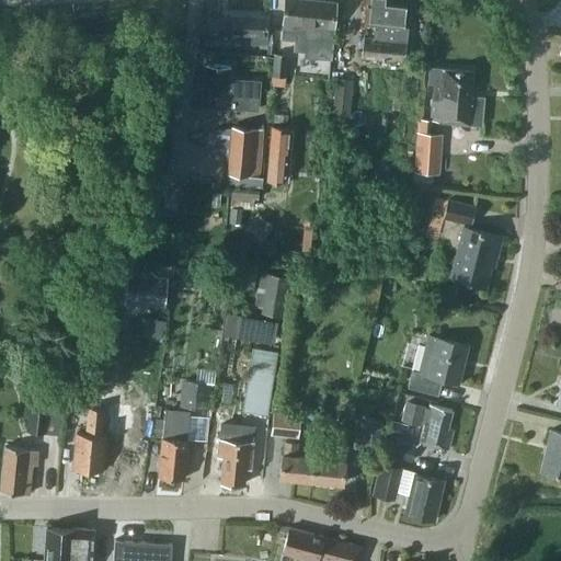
[(335,1),(321,0),(284,0),(282,31),(296,32),(295,38),(332,42),(335,1)]
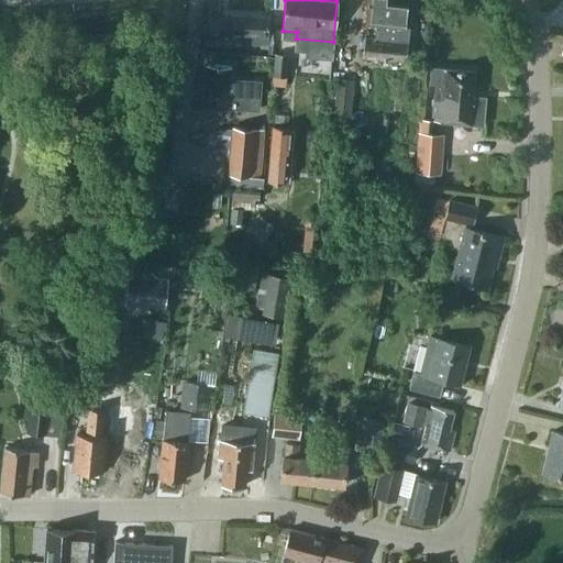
[(366,0),(365,23),(375,24),(374,37),(364,36),(362,57),(406,61),(409,25),(405,25),(407,0),(401,0),(366,0)]
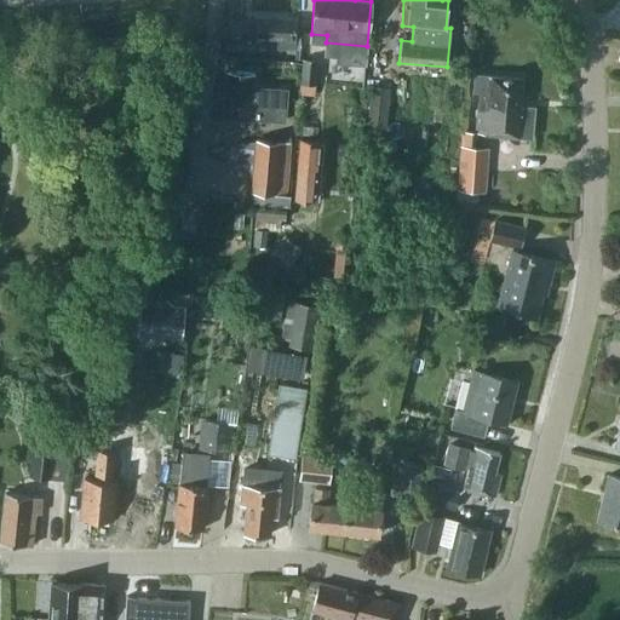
[(251,41),(251,47),(294,49),(296,18),(252,17),(252,22),(228,21),(227,41),(251,41)]
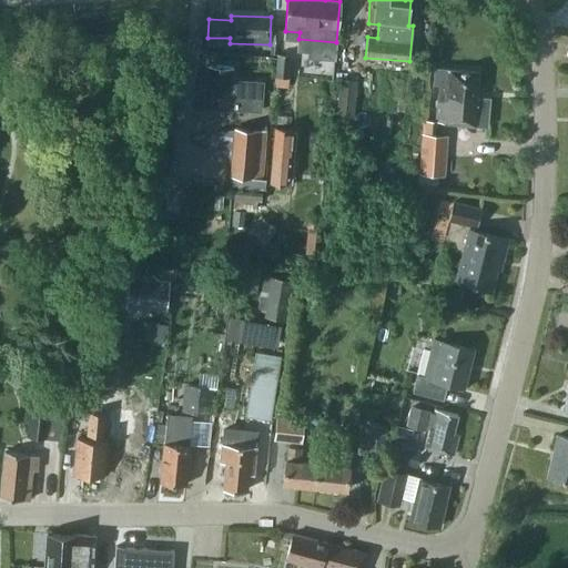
[(275,77),(288,78),(291,56),(276,54),(275,77)]
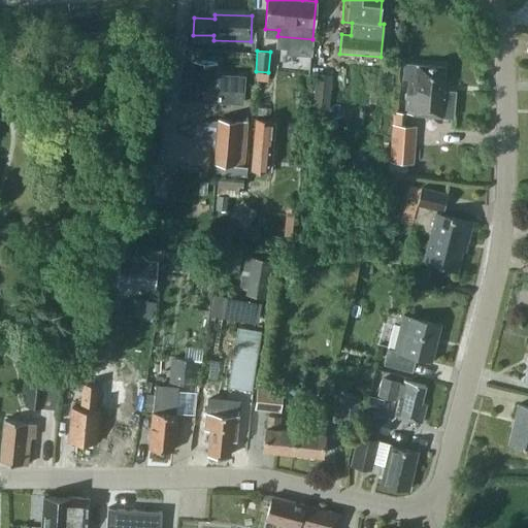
[(215,74),(216,62),(193,60),(190,100),(218,102),(242,103),(244,75),(215,74)]
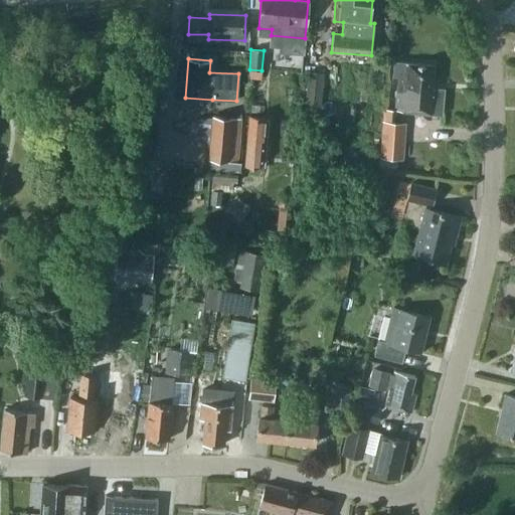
[(433,64),(393,61),(392,75),(398,75),(394,110),(410,111),(410,112),(442,115),(444,89),(438,88),(438,89),(431,88),(433,64)]
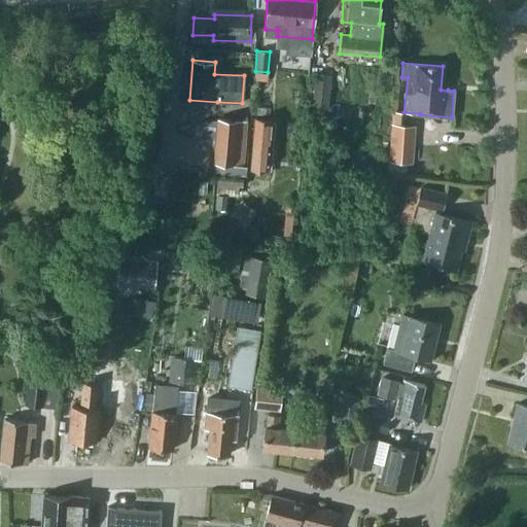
[(315,73),(311,115),(326,117),(330,75),(315,73)]
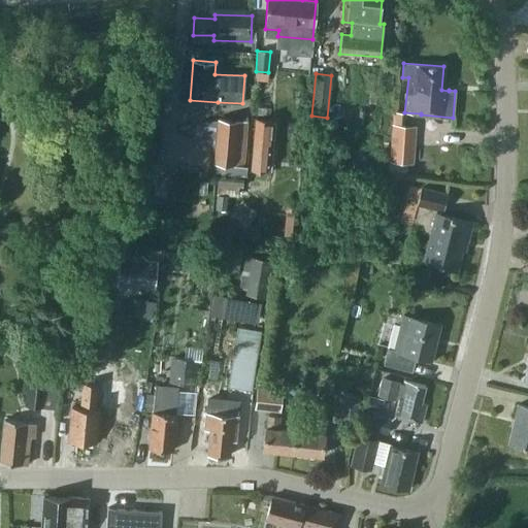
[(404,125),(404,112),(393,111),(392,124),(404,125)]
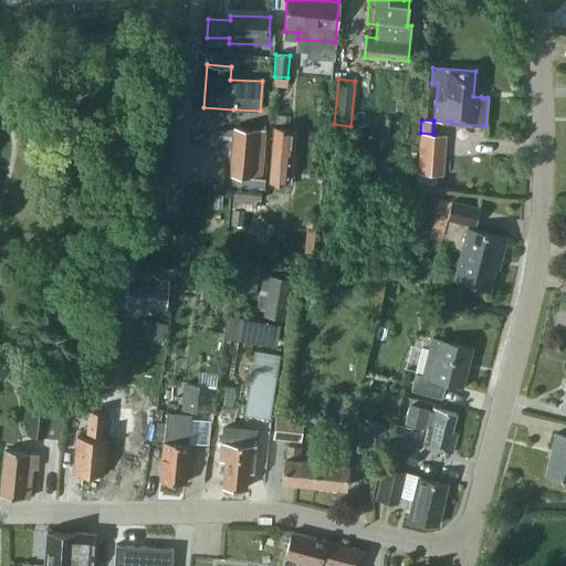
[(273,126),(268,182),(285,184),(291,127),(273,126)]
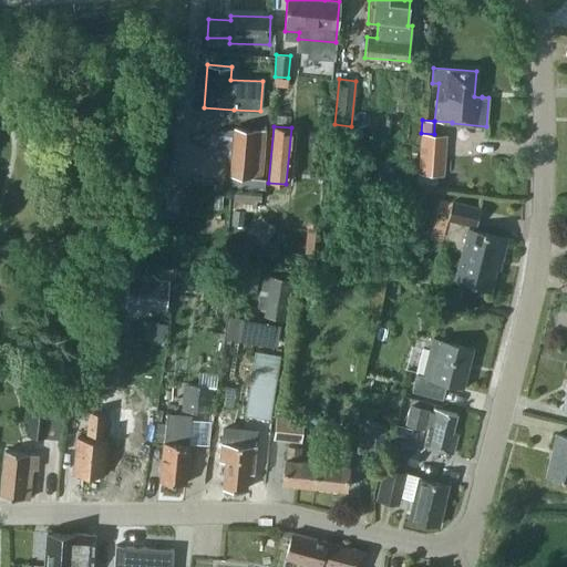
[(234,127),(229,175),(260,178),(265,130),(234,127)]
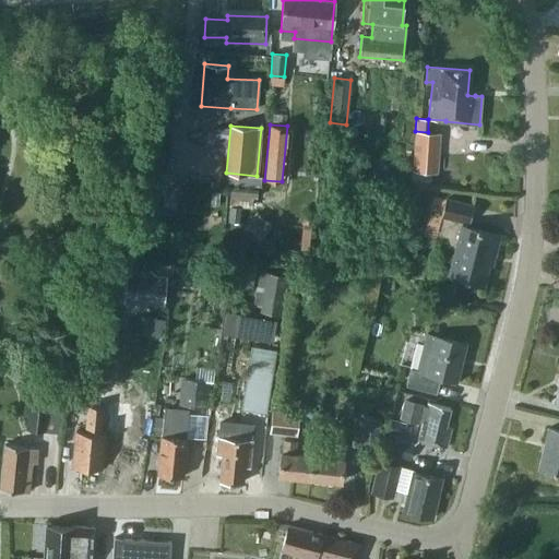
[(412,170),(438,171),(441,133),(428,132),(415,131),(412,170)]
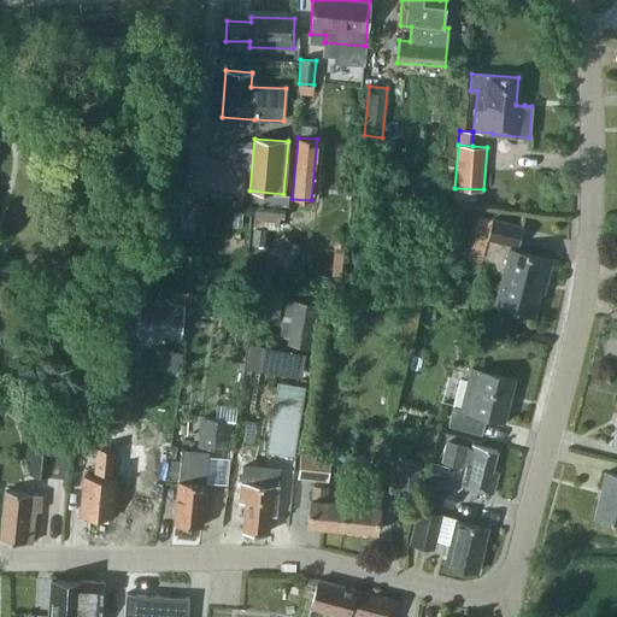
[(282,218),(283,209),(254,206),(253,217),(278,219),(278,218),(282,218)]
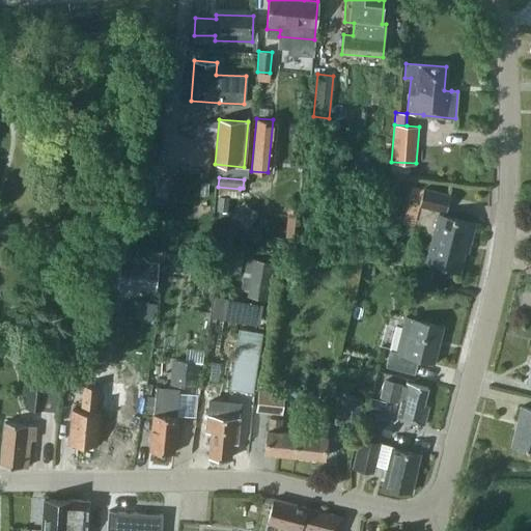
[(239,197),(240,189),(218,187),(217,195),(228,196),(239,197)]
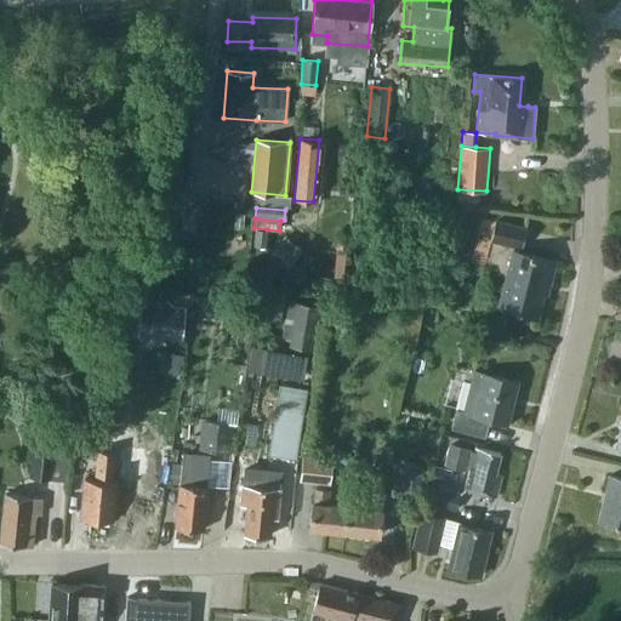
[(495,220),(490,240),(519,248),(524,227),(495,220)]
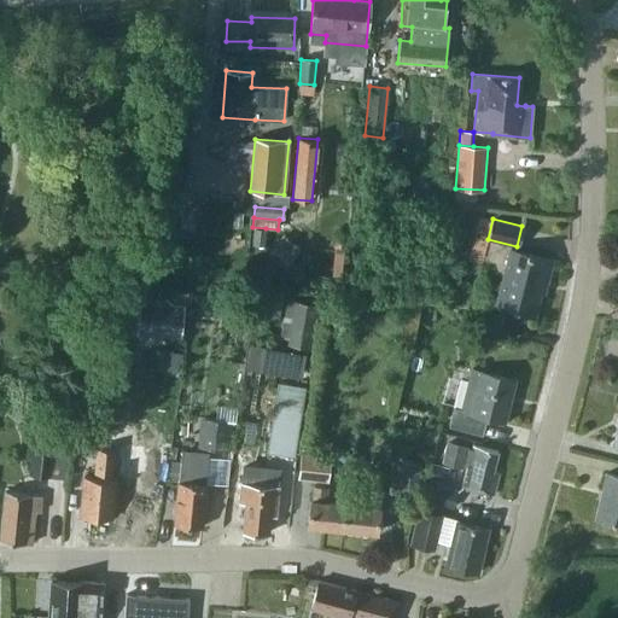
[(264,245),(266,228),(252,227),(251,244),(264,245)]
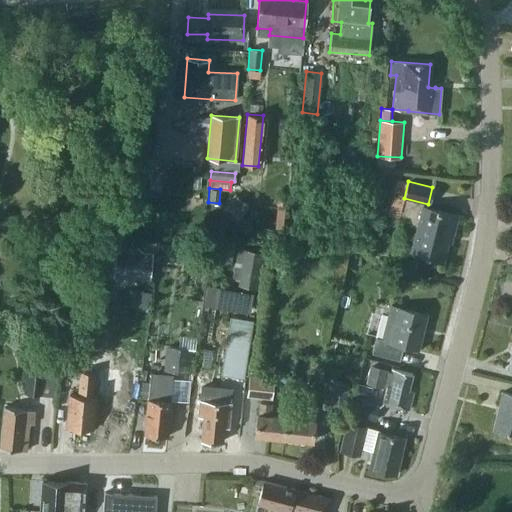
[(287,205),(288,193),(277,192),(276,204),(287,205)]
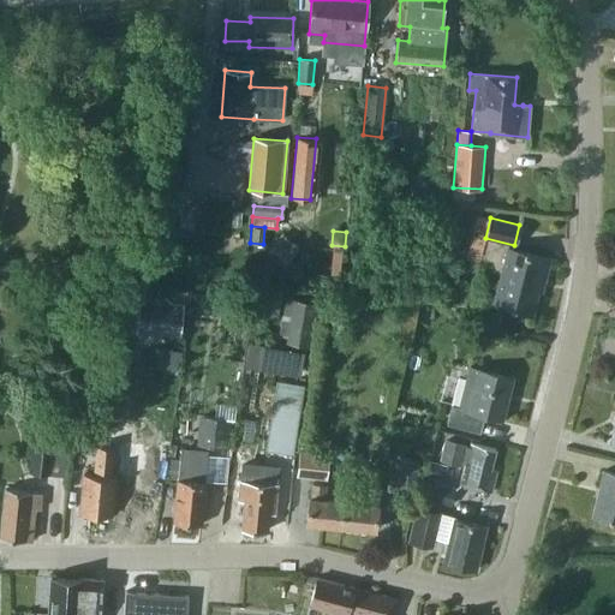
[(284,267),(299,246),(281,233),(266,254),(284,267)]
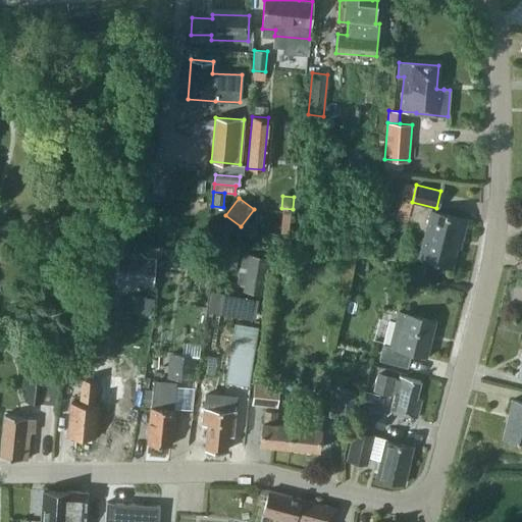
[(419,258),(451,266),(459,236),(462,237),(466,219),(431,210),(419,258)]
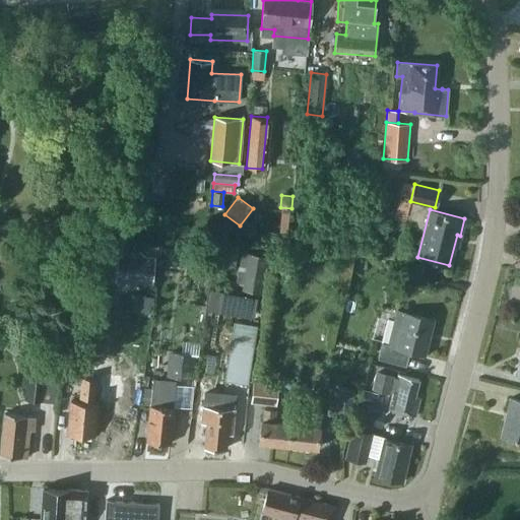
[(215,266),(240,267),(241,243),(216,242),(215,266)]
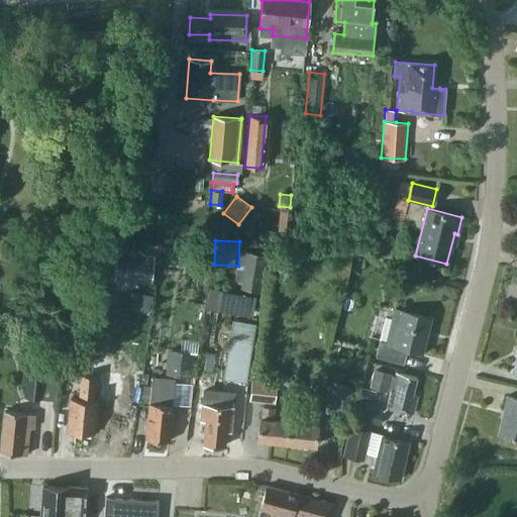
[(260,291),(266,254),(245,251),(239,288),(260,291)]
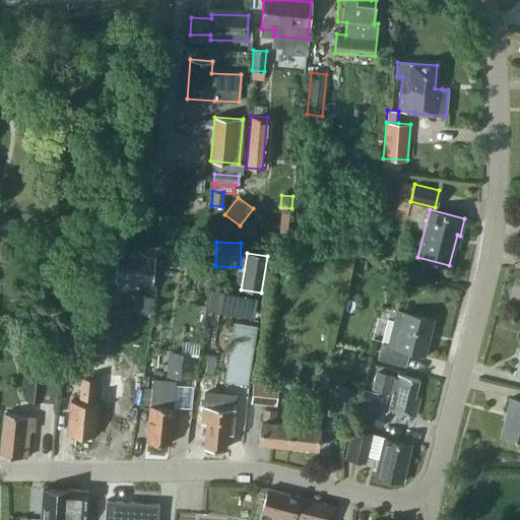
[(153,257),(118,254),(115,277),(150,281),(153,257)]
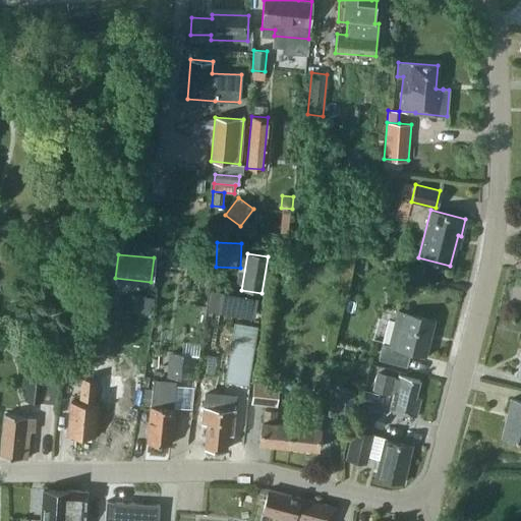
[(219,312),(222,293),(210,291),(207,310),(219,312)]
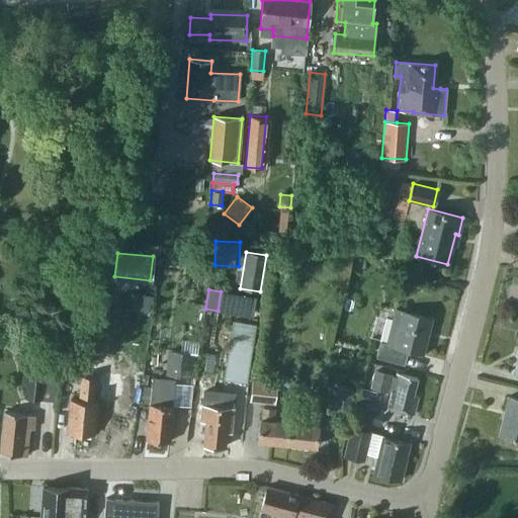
[(431,318),(395,309),(386,343),(379,341),(376,357),(404,364),(407,349),(423,353),(431,318)]
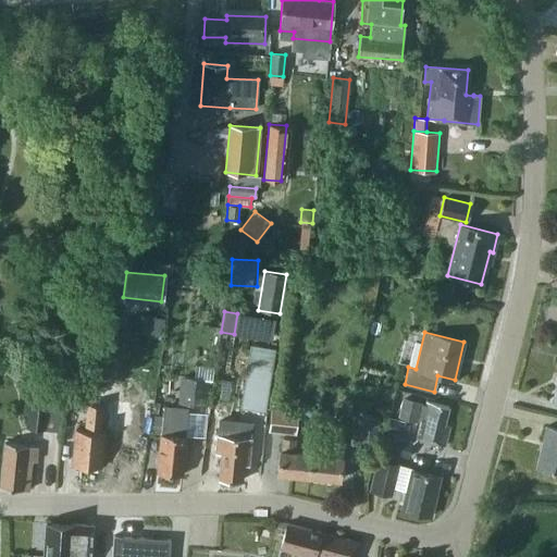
[(264,412),(274,349),(249,345),(239,408),(264,412)]
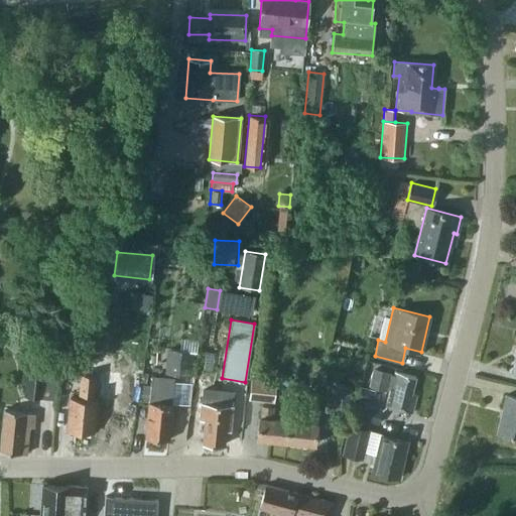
[(336,357),(339,343),(331,342),(328,355),(336,357)]
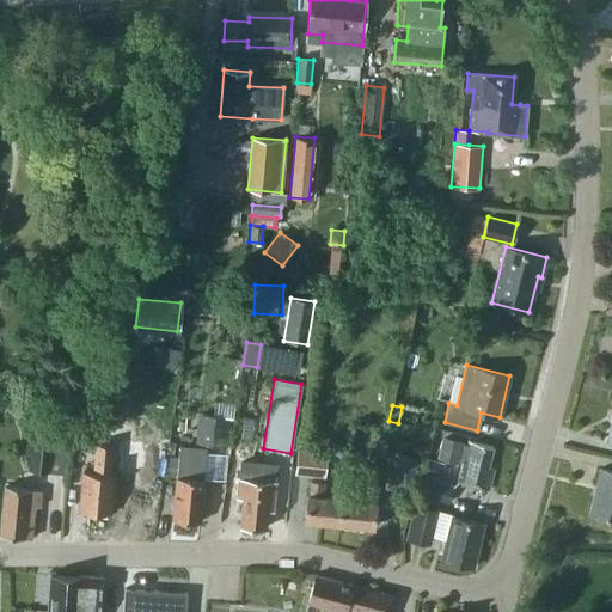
[(197,412),(195,441),(227,445),(230,416),(197,412)]
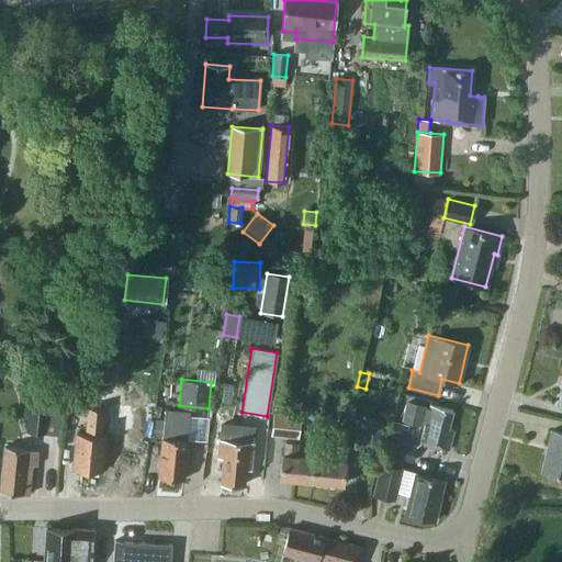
[(26,431),(44,434),(47,403),(30,401),(26,431)]
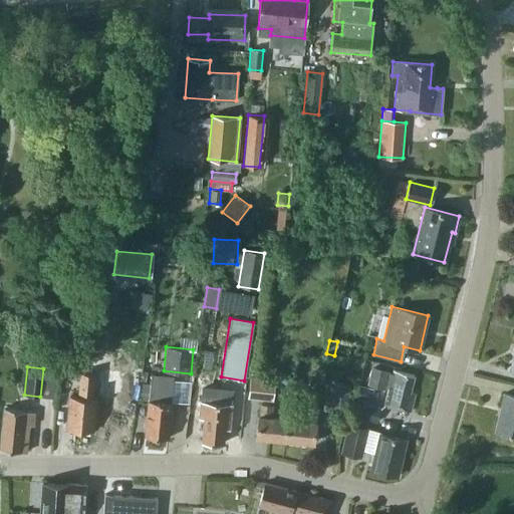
[(384,387),(389,388),(383,405),(410,411),(414,394),(409,393),(414,375),(393,369),(392,373),(388,372),(389,370),(373,367),(369,384),(383,389),(384,387)]
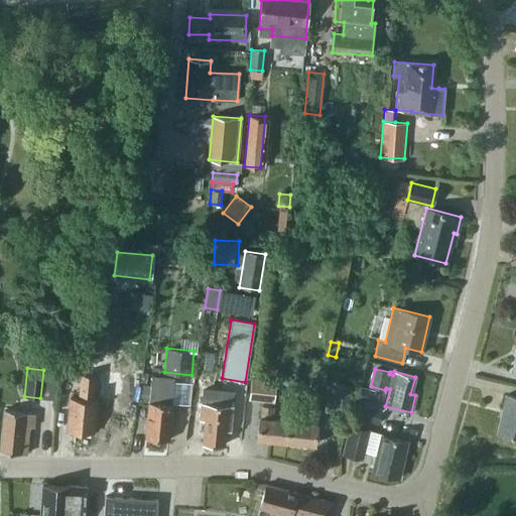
[(148,401),(144,437),(168,439),(172,404),(171,403),(173,378),(151,375),(150,385),(149,401),(148,401)]
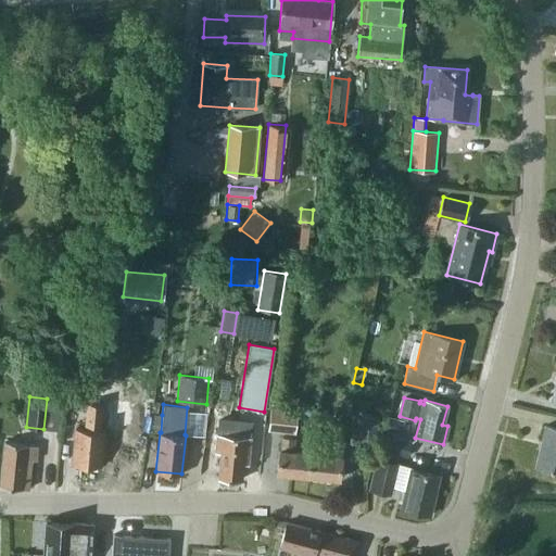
[(270,407),(268,430),(294,432),(298,411),(270,407)]
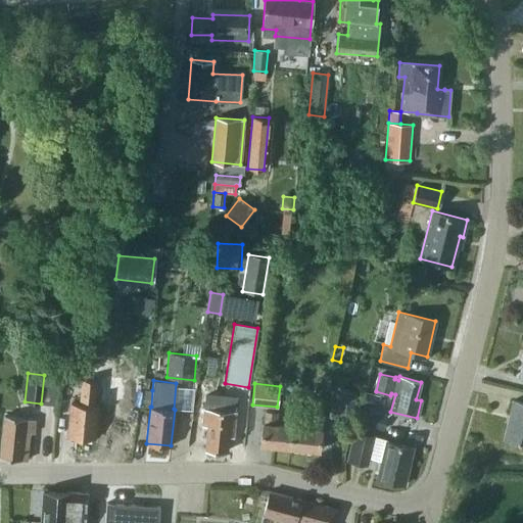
[(90,386),(85,437),(119,440),(123,389),(90,386)]
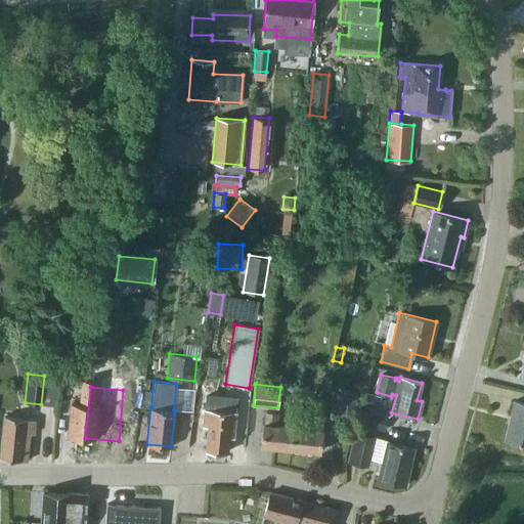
[(337,412),(354,415),(357,390),(340,388),(337,412)]
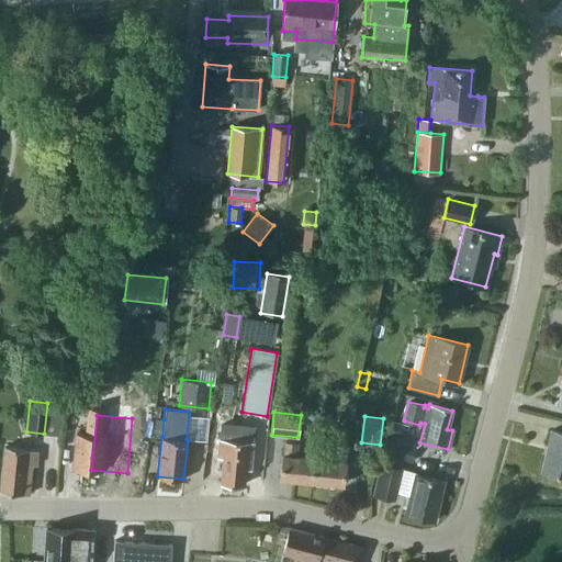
[(163,437),(164,419),(155,419),(153,437),(161,437),(163,437)]
